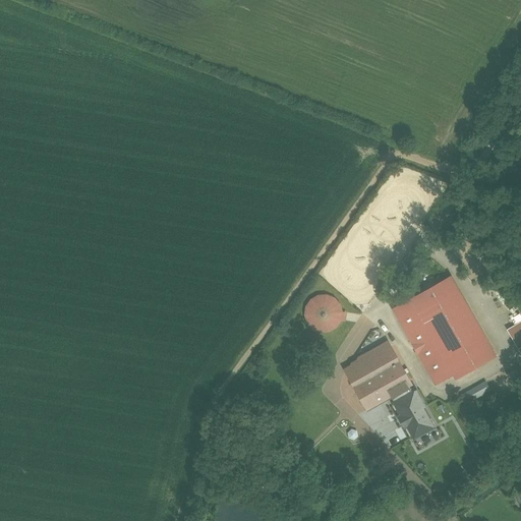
[(497,355),(452,276),(394,308),(437,384),(455,373),(457,378),(497,355)]
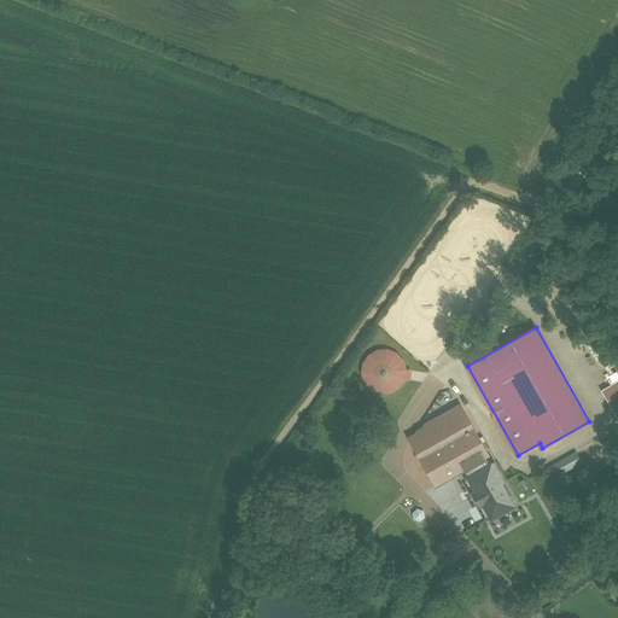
[(389,349),(379,350),(371,355),(365,362),(365,363),(363,373),(366,382),(372,389),(382,394),(391,392),(400,388),(406,380),(407,369),(404,360),(397,353),(389,349)]
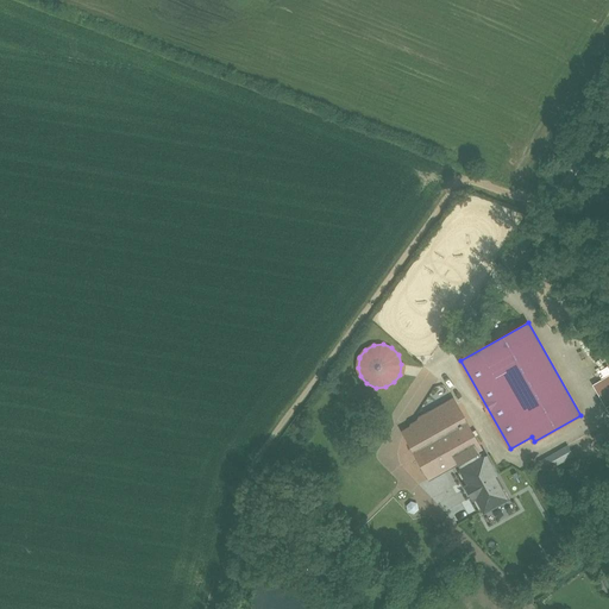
[(608,376),(595,384),(608,409),(608,376)]
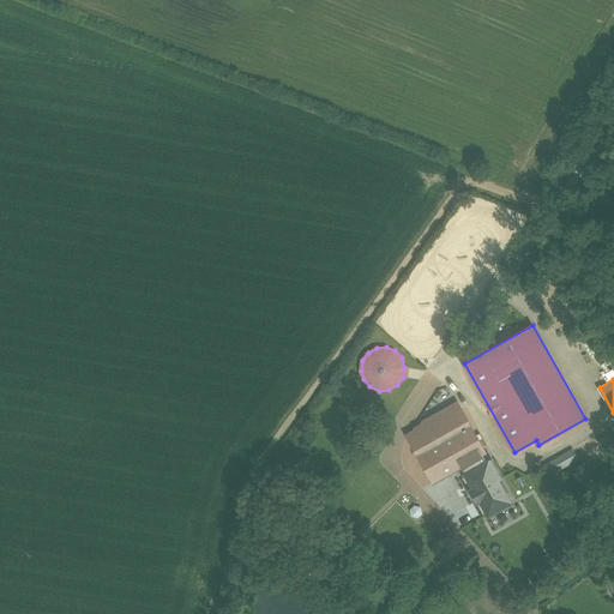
[(420,407),(426,417),(455,402),(449,391),(420,407)]
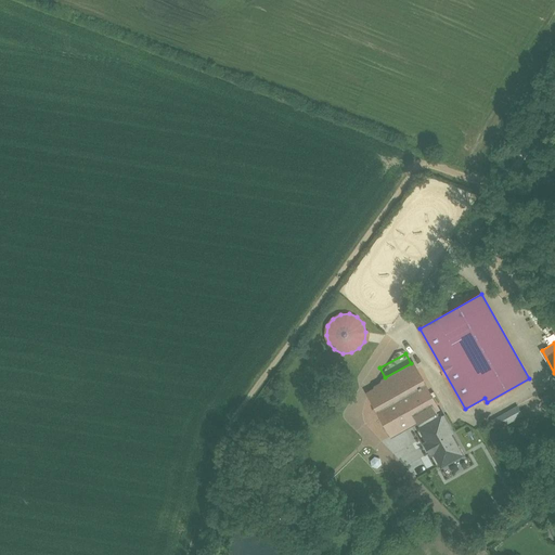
[(412,369),(383,385),(382,387),(383,388),(370,396),(392,436),(427,416),(438,410),(440,409),(426,384),(417,369),(414,371),(413,369),(412,369)]
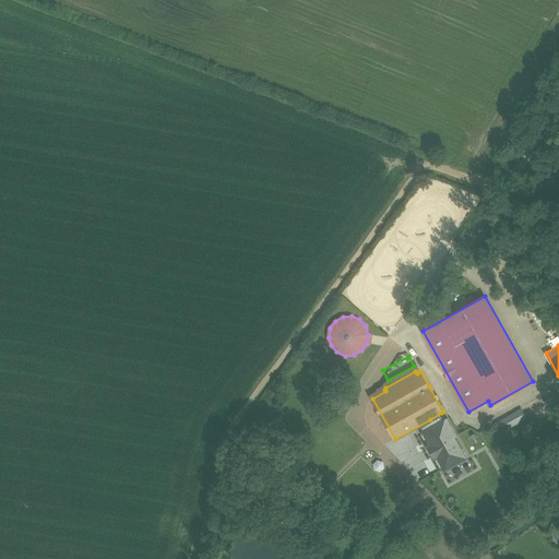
[(519,408),(498,424),(504,432),(525,417),(519,408)]
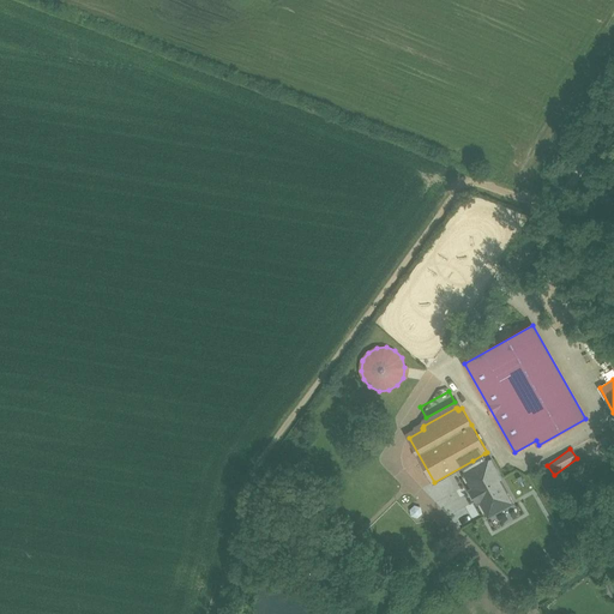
[(495,473),(485,453),(473,461),(483,479),(475,483),(491,511),(494,509),(510,500),(513,498),(498,470),(495,473)]
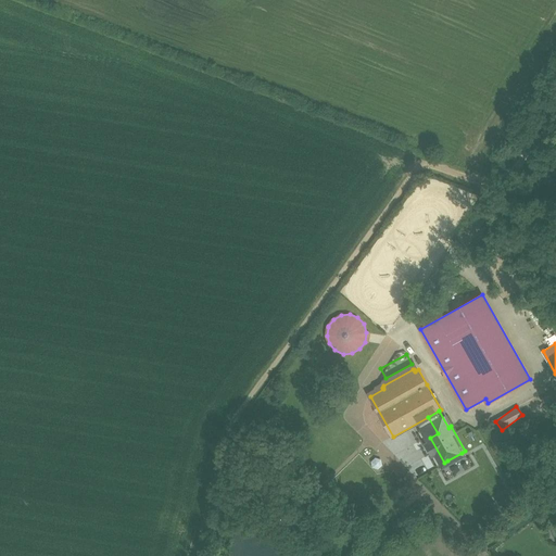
[(462,453),(447,460),(452,469),(467,462),(462,453)]
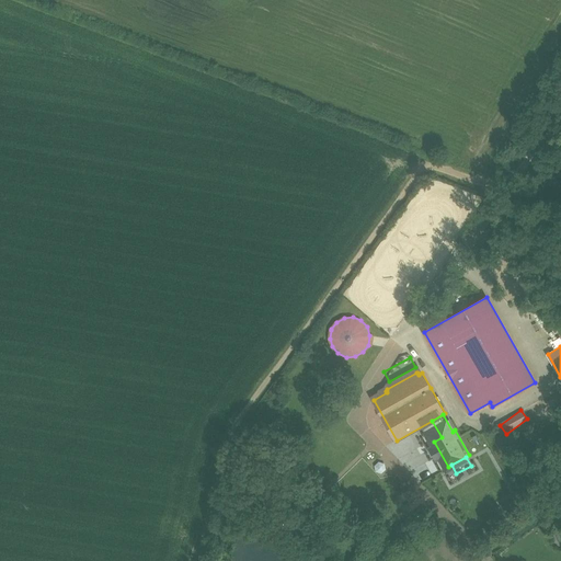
[(515,474),(504,482),(506,485),(510,483),(510,482),(516,478),(515,474)]
